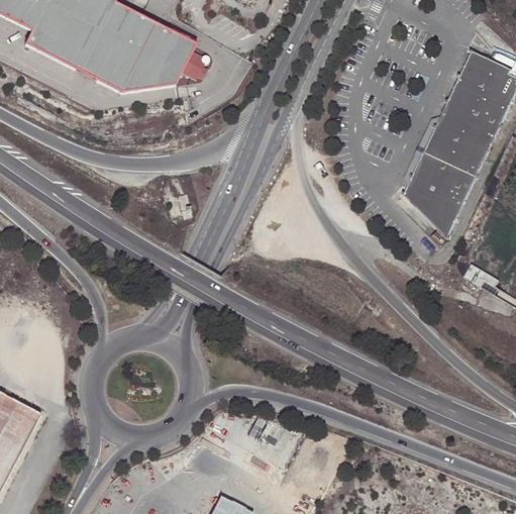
[(119,89),(174,83),(181,70),(194,76),(196,73),(202,62),(205,64),(209,56),(209,53),(204,50),(200,53),(192,48),(195,41),(140,13),(114,0),(0,0),(0,11),(29,26),(23,39),(119,89)]
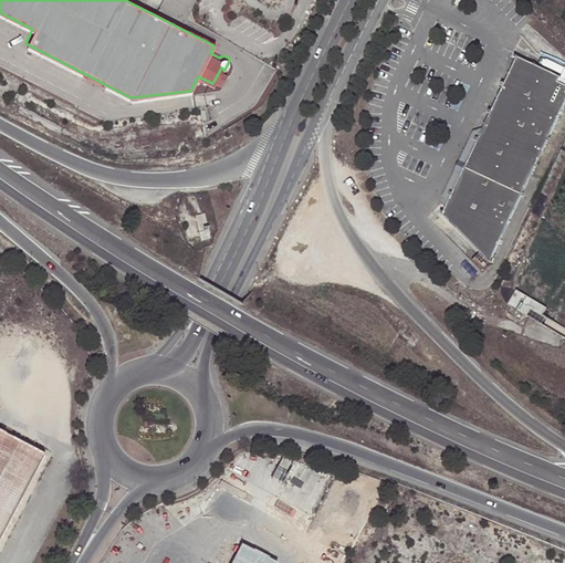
[(518,54),(483,129),(450,200),(445,212),(483,251),(492,260),(564,103),(564,82),(558,80),(561,74),(518,54)]
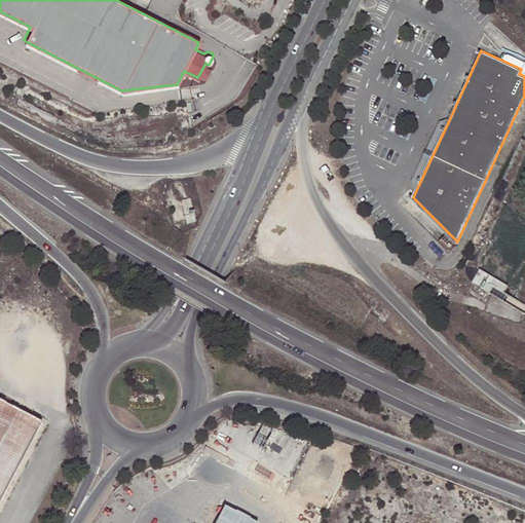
[(205,63),(199,74),(204,76),(209,65),(205,63)]
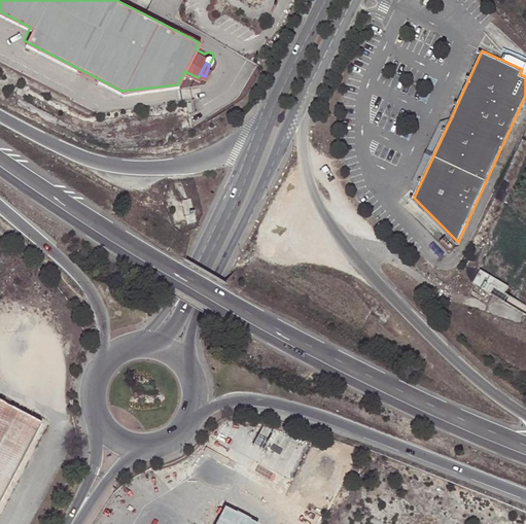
[(415,176),(419,186),(450,120),(439,125),(415,176)]
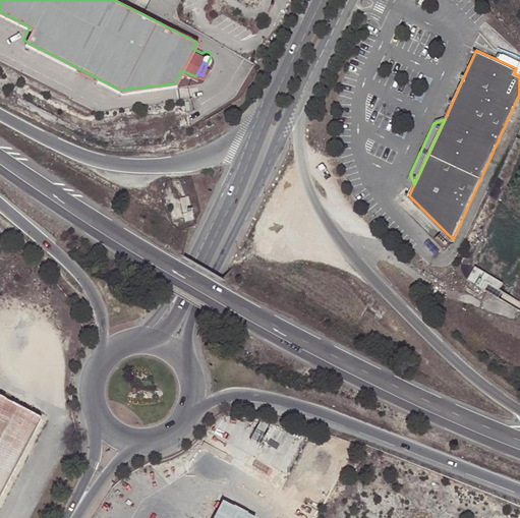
[(445,247),(453,239),(445,231),(437,239),(445,247)]
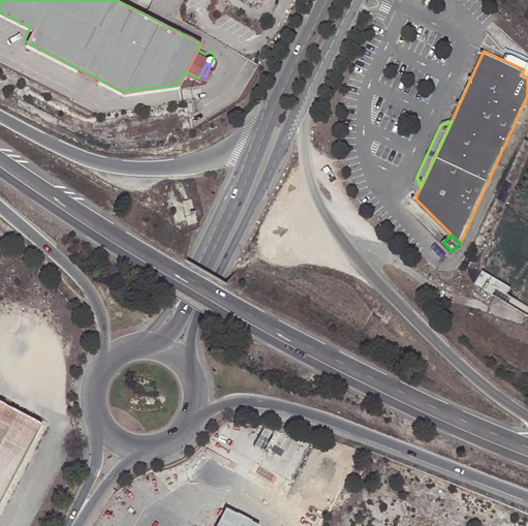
[(0,499),(41,424),(40,422),(0,400),(0,499)]
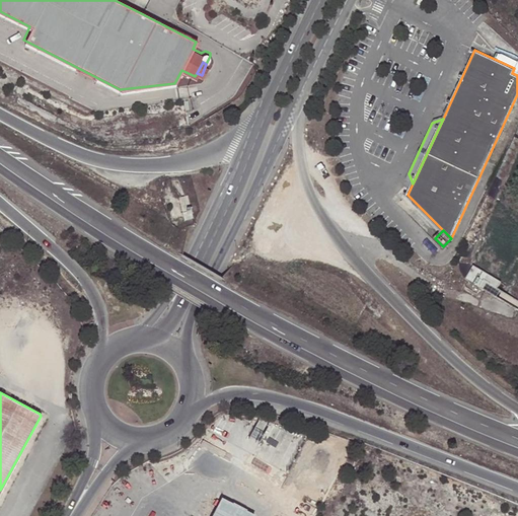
[(250,515),(253,512),(220,496),(209,515),(250,515)]
